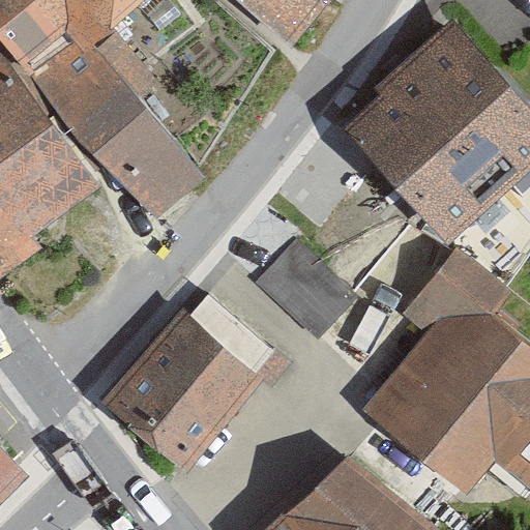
[(0,0),(0,19),(21,48),(157,219),(205,177),(142,100),(156,83),(116,30),(146,0),(0,0)]
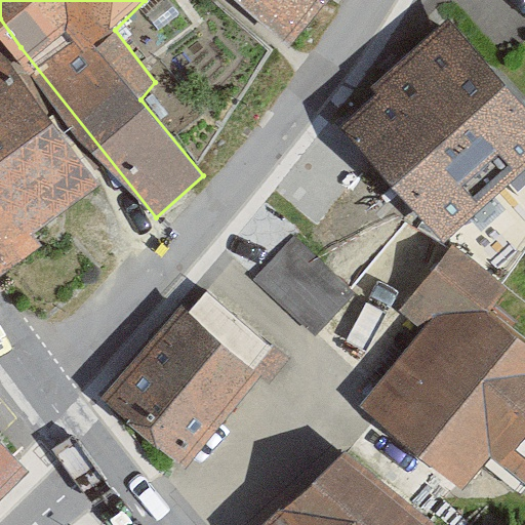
[(324,0),(235,0),(288,47),(324,0)]
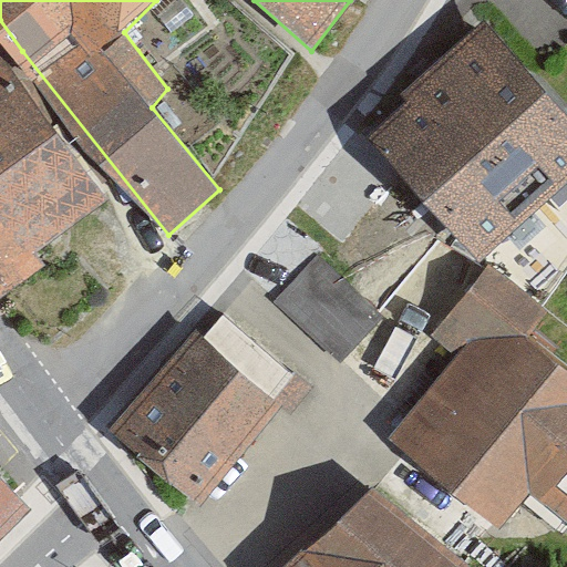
[(566,114),(484,18),(359,126),(477,264),(566,187),(566,114)]
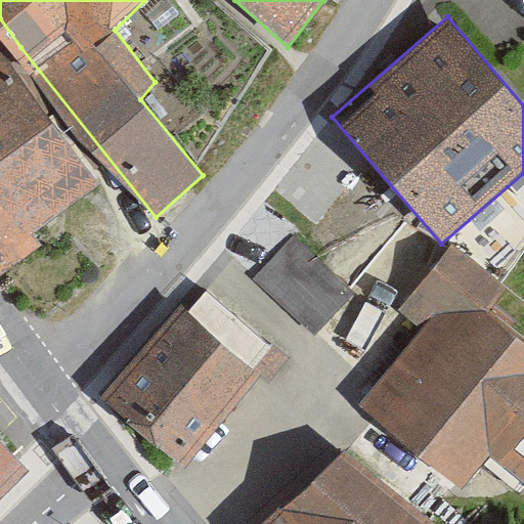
[(20,47),(0,59),(0,242),(10,258),(114,192),(20,47)]
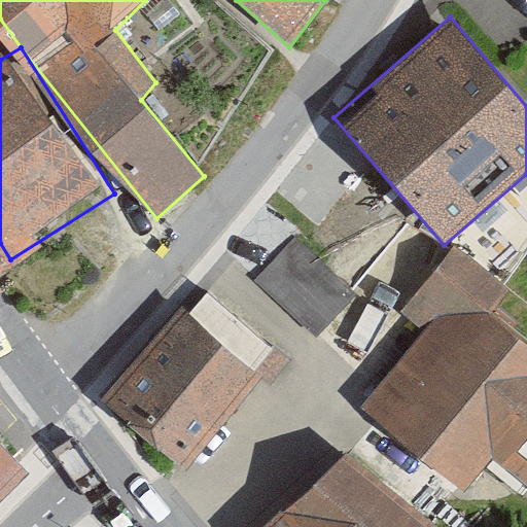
[(294,239),(267,276),(324,329),(351,291),(294,239)]
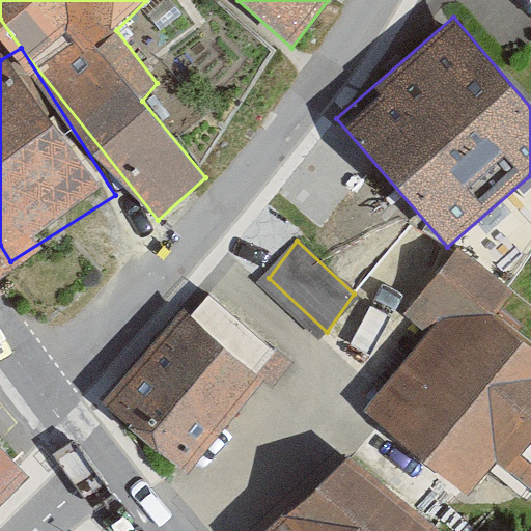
[(530,336),(466,276),(351,398),(455,496),(502,446),(530,473),(530,336)]
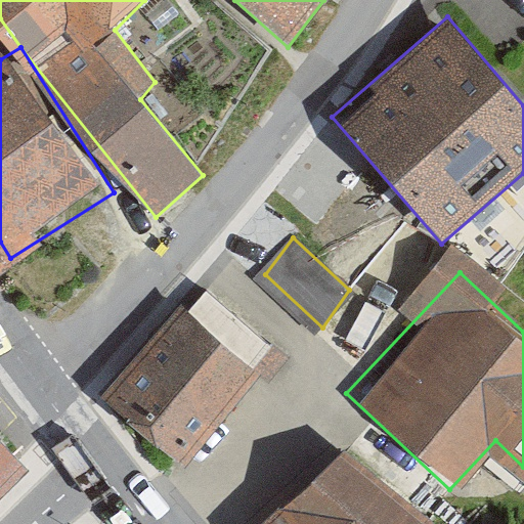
[(180,306),(102,399),(184,468),(262,375),(180,306)]
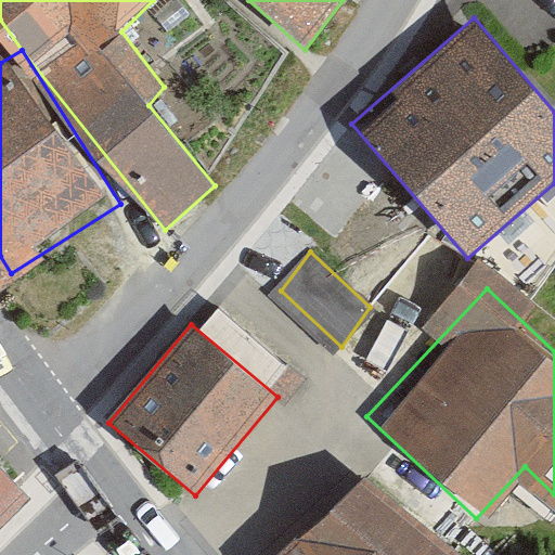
[(0,537),(35,504),(0,466),(0,537)]
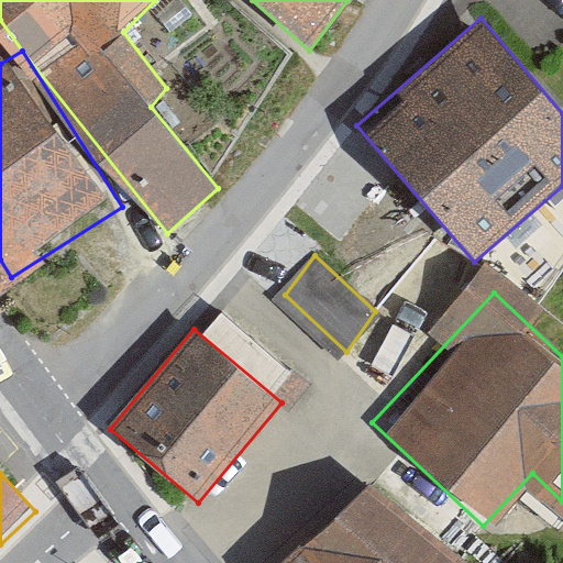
[(459,562),(372,489),(283,562),(459,562)]
